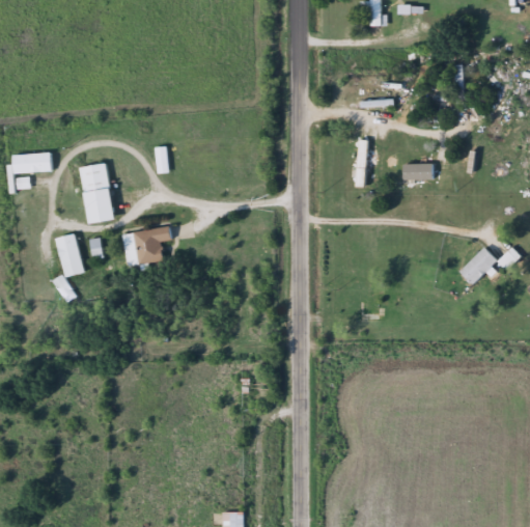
[(369,0),(369,26),(381,26),(381,0),(369,0)]
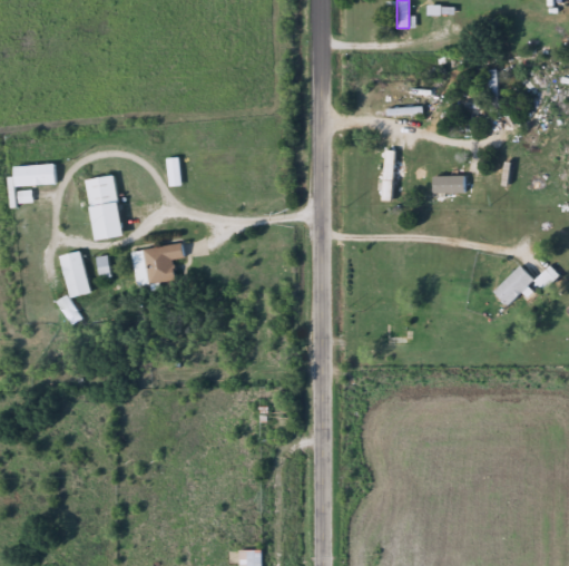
[(383,201),(393,201),(393,148),(383,148),(383,201)]
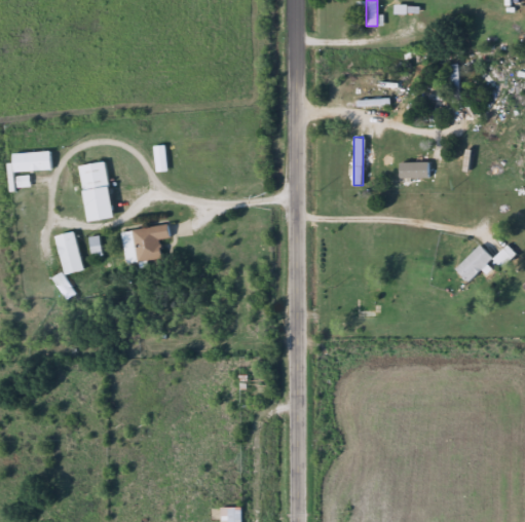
[(155,172),(166,172),(165,145),(154,145),(155,172)]
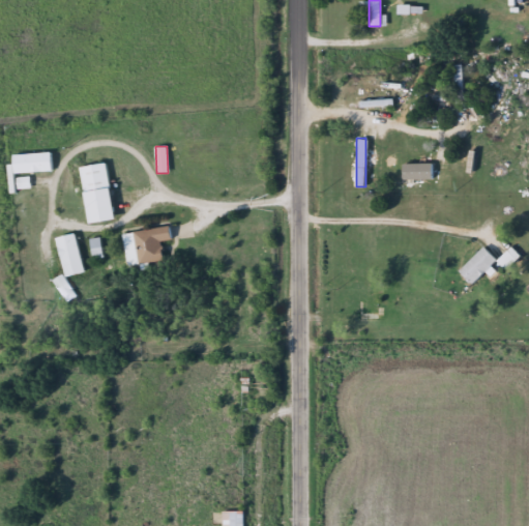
[(12,153),(12,173),(50,173),(50,153),(12,153)]
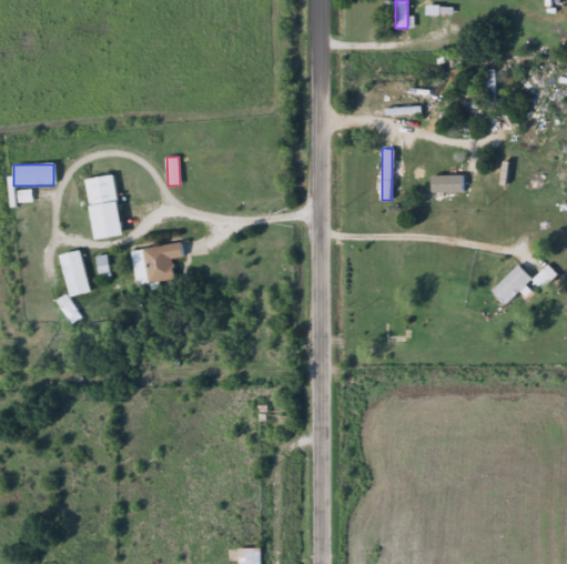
[(94,239),(122,234),(113,173),(85,178),(94,239)]
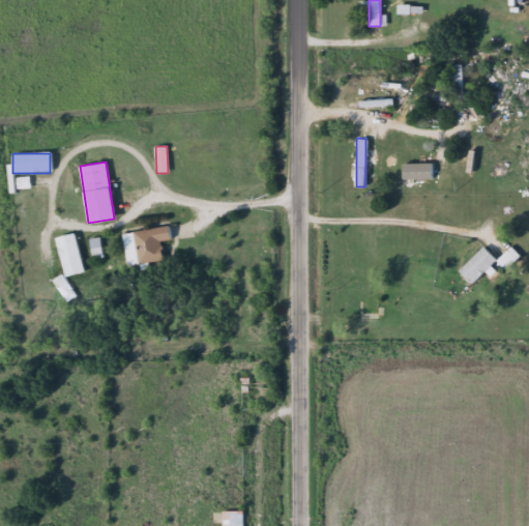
[(402,179),(431,179),(431,163),(402,163),(402,179)]
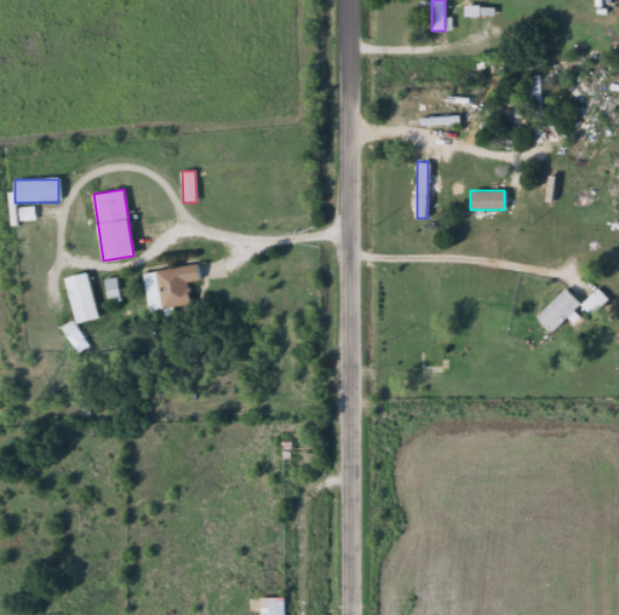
[(148,309),(190,304),(188,281),(200,280),(198,264),(143,271),(148,309)]
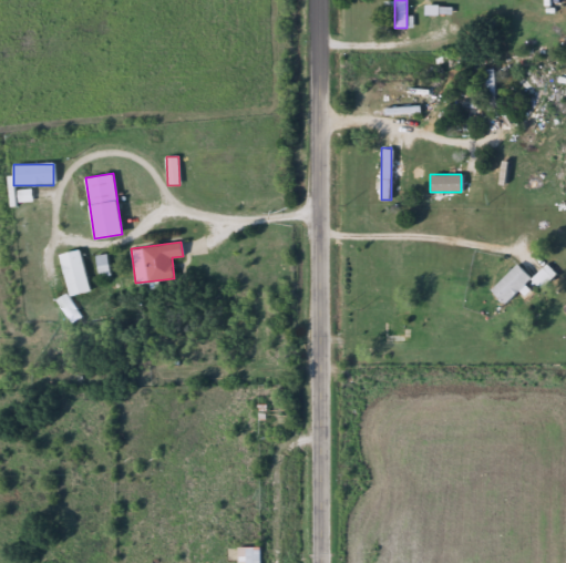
[(90,289),(79,249),(60,254),(71,295),(90,289)]
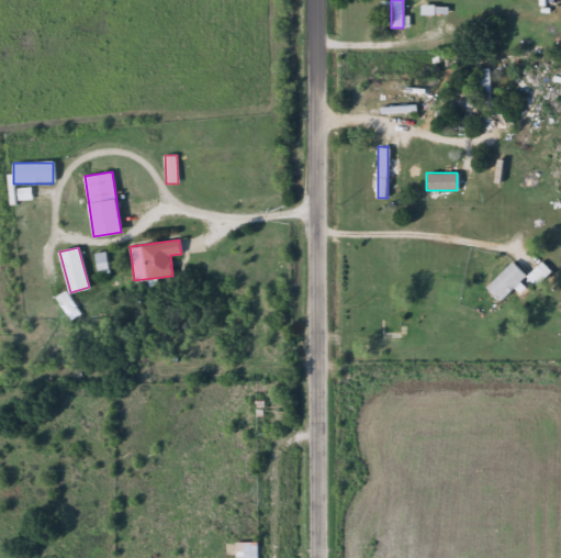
[(486,287),(500,301),(526,276),(512,261),(486,287)]
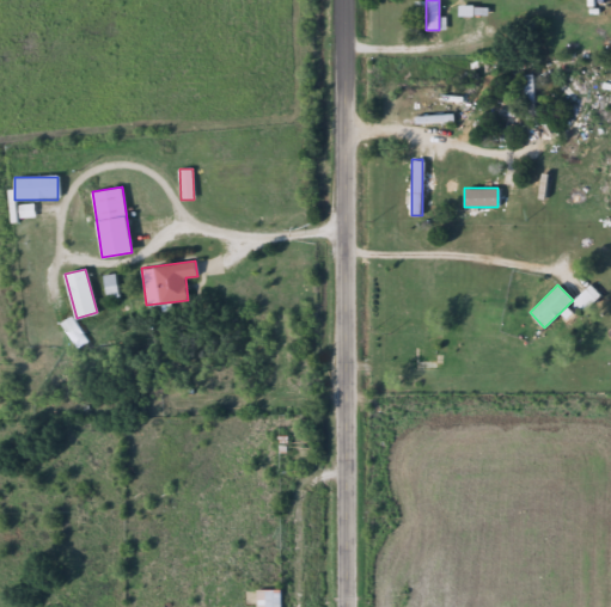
[(87,341),(71,317),(60,324),(77,348),(87,341)]
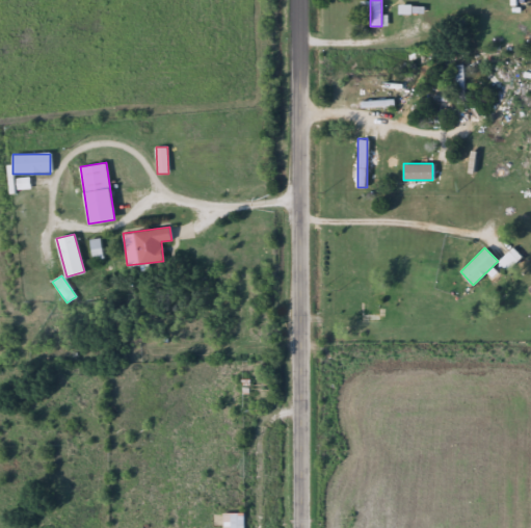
[(222,527),(243,527),(244,512),(222,512),(222,527)]
